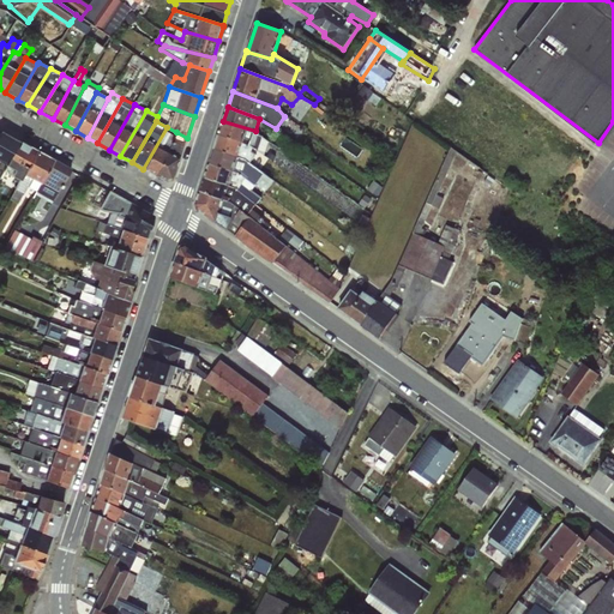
[(241,143),(258,151),(264,155),(269,142),(256,131),(223,121),(220,134),(241,143)]
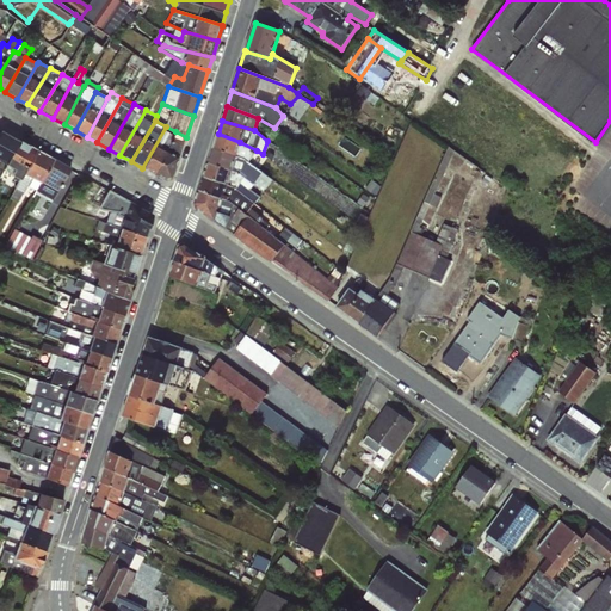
[(142,168),(155,176),(176,131),(166,127),(142,168)]
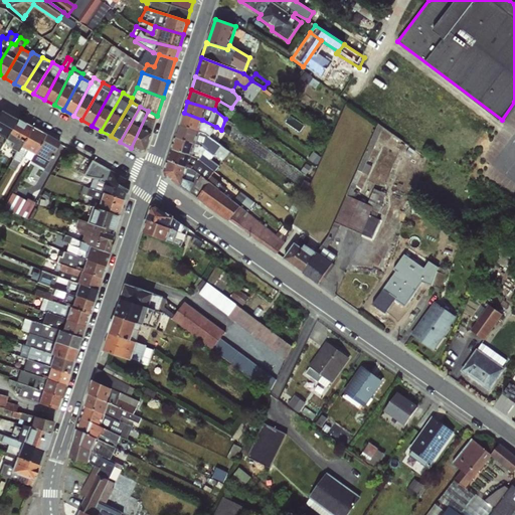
[(157,116),(148,111),(131,148),(139,152),(145,151),(157,116)]
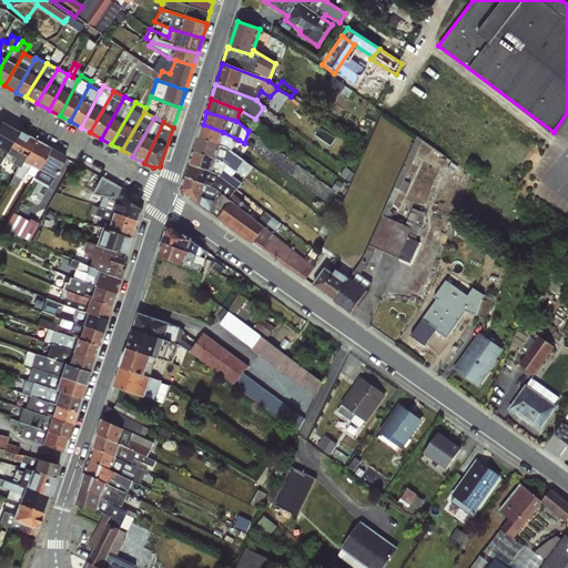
[(221,145),(231,152),(250,164),(255,156),(236,142),(239,140),(223,132),(203,124),(199,138),(221,145)]
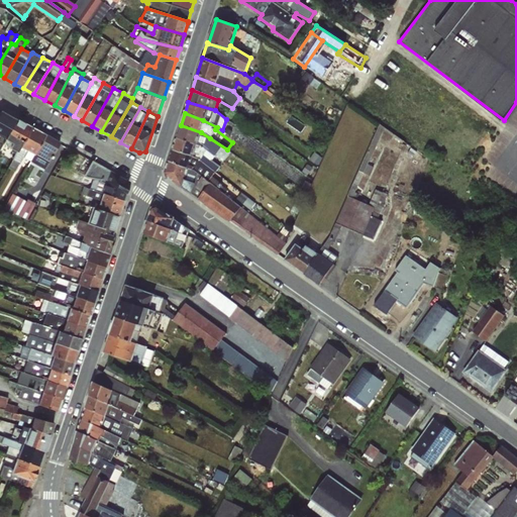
[(16,151),(31,126),(17,118),(2,143),(16,151)]
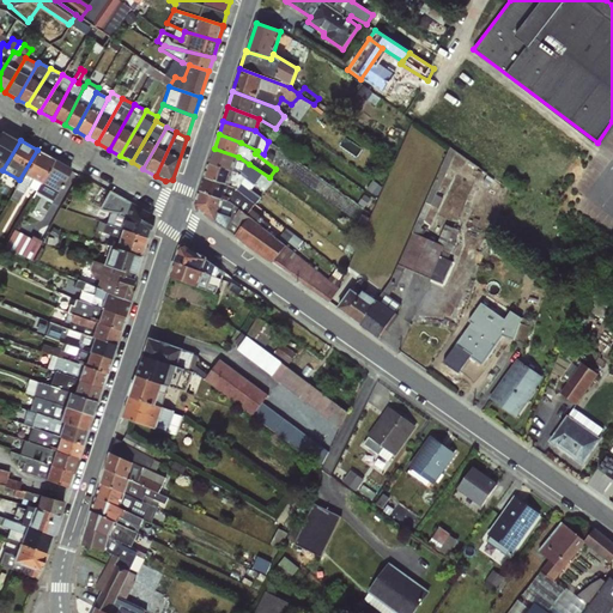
[(447,195),(439,192),(459,151),(453,147),(429,201),(441,207),(447,195)]
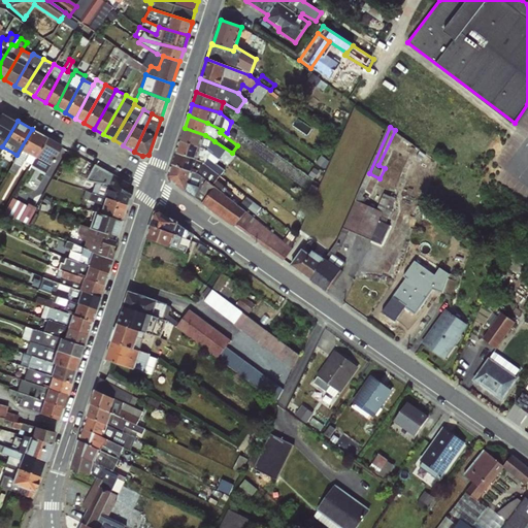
[(206,150),(219,159),(224,152),(215,143),(215,141),(205,135),(185,128),(180,141),(206,150)]
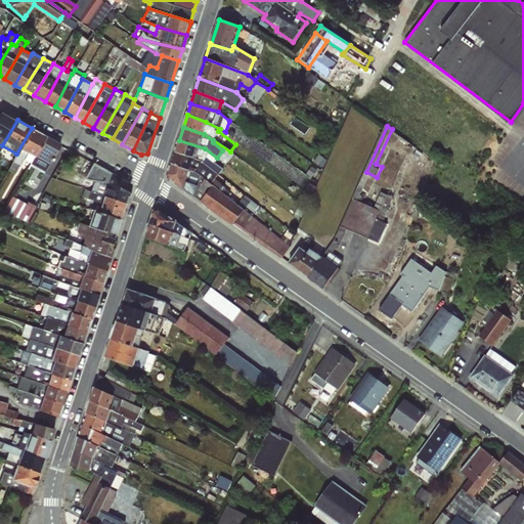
[(35,158),(46,136),(32,128),(16,154),(8,170),(15,174),(24,160),(31,164),(35,158)]
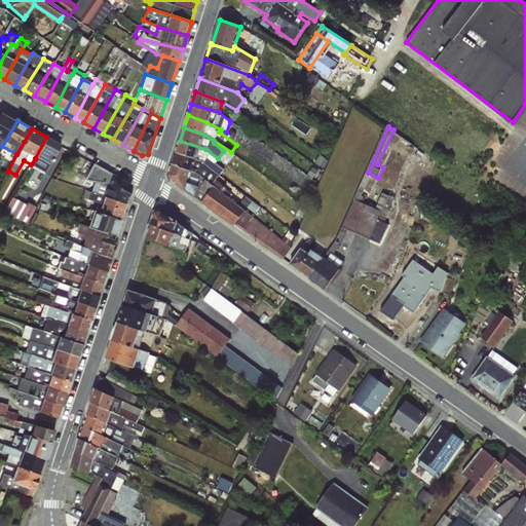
[(46,137),(35,158),(49,166),(62,145),(46,137)]
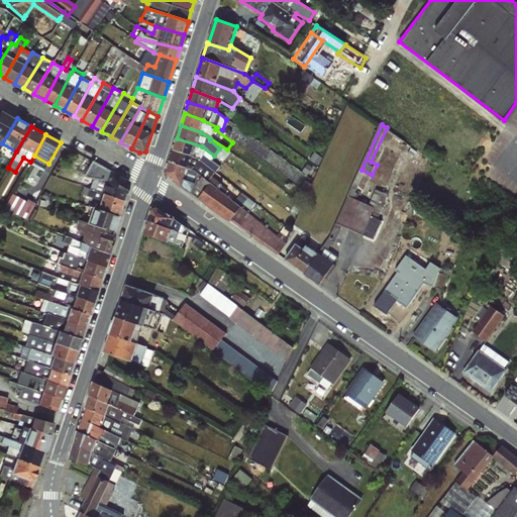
[(198,159),(216,172),(219,167),(211,160),(214,156),(202,146),(177,138),(173,151),(198,159)]
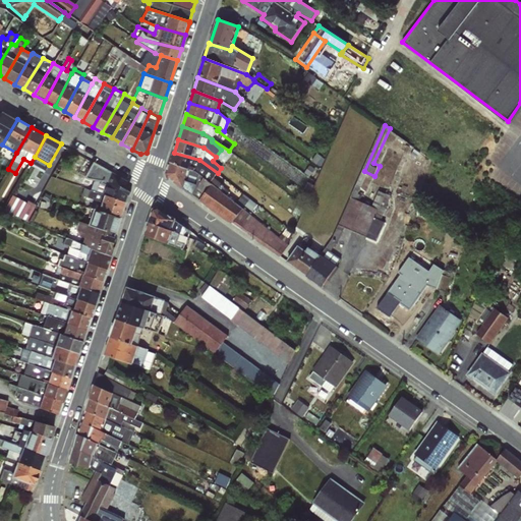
[(195,171),(221,189),(224,185),(215,177),(218,173),(199,160),(174,153),(170,163),(195,171)]
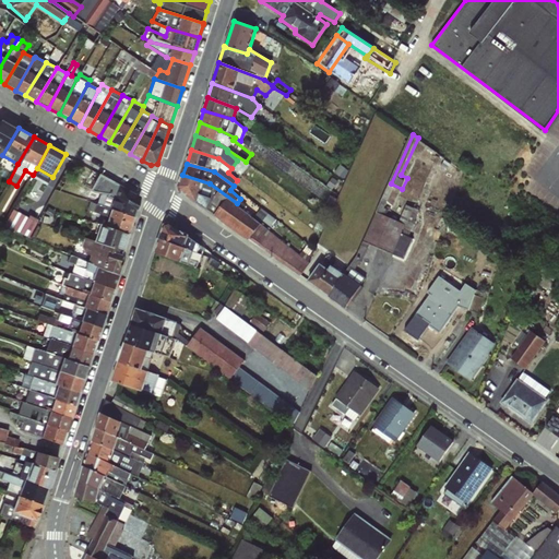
[(210,183),(182,175),(179,187),(223,222),(298,275),(300,275),(310,263),(307,260),(262,225),(264,218),(257,213),(252,216),(237,203),(210,183)]
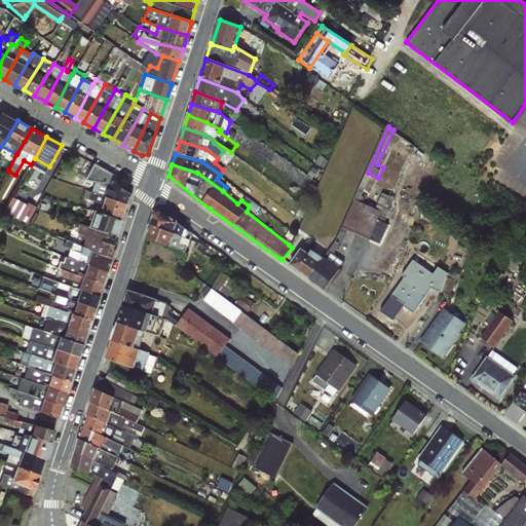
[(41,411),(64,417),(118,235),(119,236),(136,180),(92,166),(89,179),(97,181),(91,196),(105,200),(102,212),(99,211),(94,227),(81,223),(79,231),(87,234),(84,245),(74,241),(70,256),(89,261),(67,335),(64,334),(41,411)]
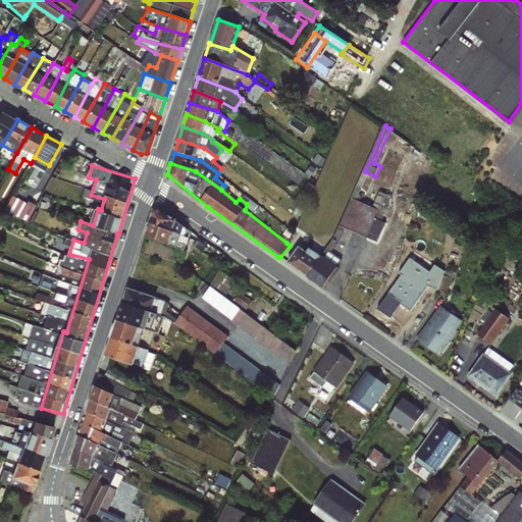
[(355,193),(342,225),(380,240),(387,220),(384,219),(394,195),(381,190),(377,202),(355,193)]
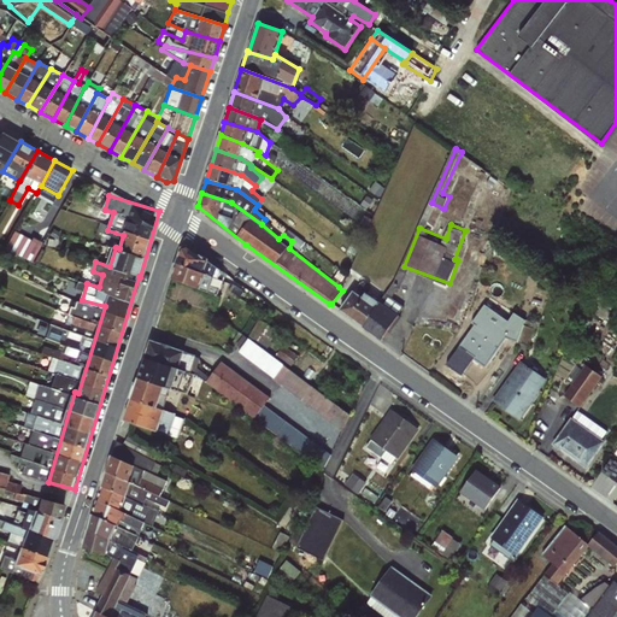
[(7,247),(35,260),(45,242),(17,228),(7,247)]
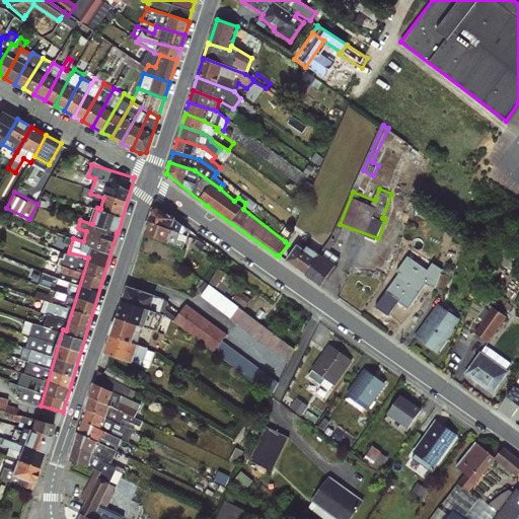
[(156,210),(147,233),(186,247),(195,224),(156,210)]
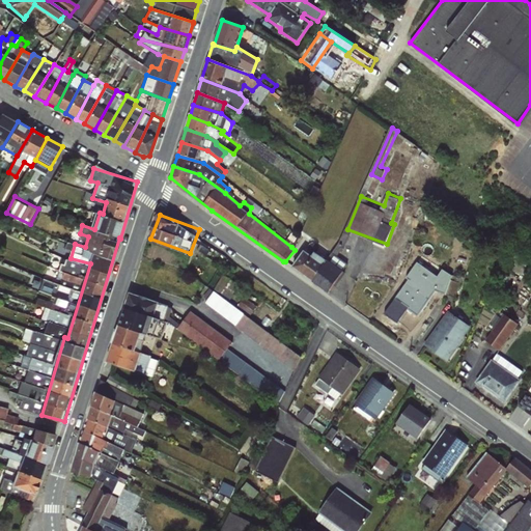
[(307,247),(295,266),(332,290),(353,258),(342,252),(355,232),(348,228),(341,239),(330,230),(320,244),(333,252),(328,260),(307,247)]
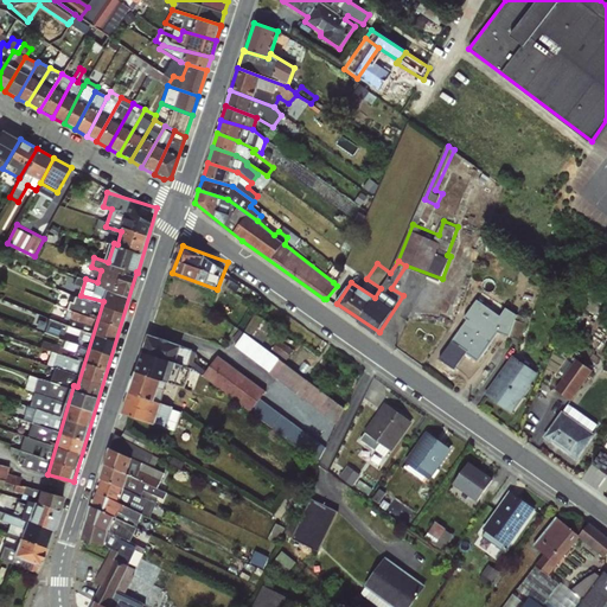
[(452,340),(481,362),(499,336),(484,325),(489,319),(472,307),(466,317),(468,318),(452,340)]
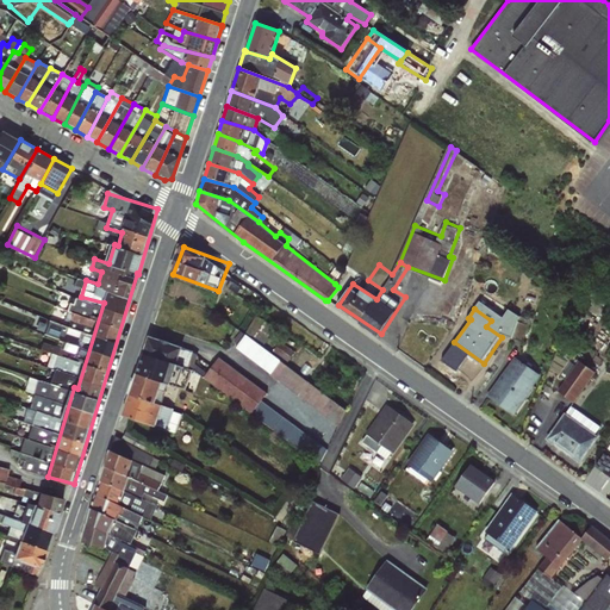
[(49,332),(62,336),(66,324),(51,322),(49,332)]
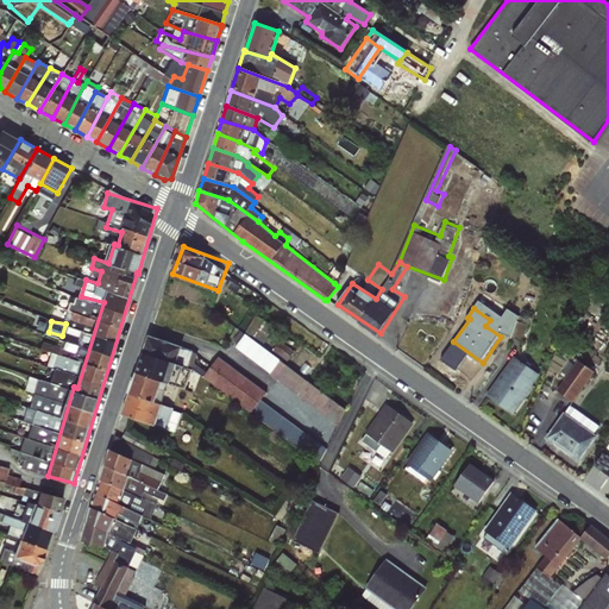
[(246,334),(237,349),(340,421),(351,406),(246,334)]
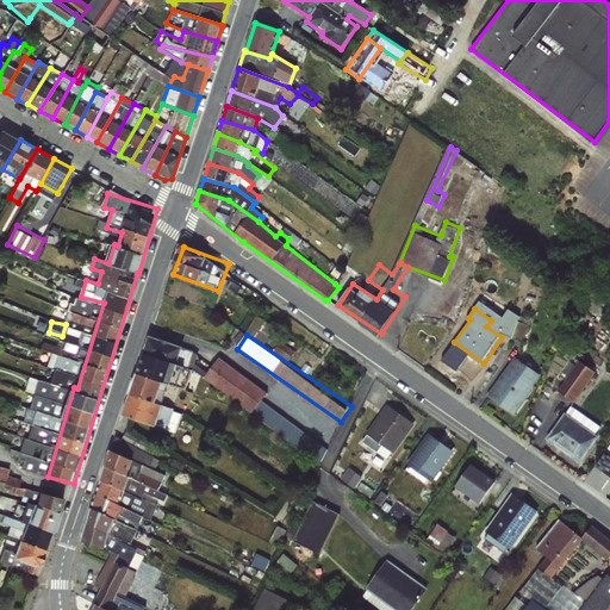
[(153,336),(128,415),(179,431),(186,410),(160,402),(166,380),(174,384),(181,362),(191,366),(197,349),(153,336)]
